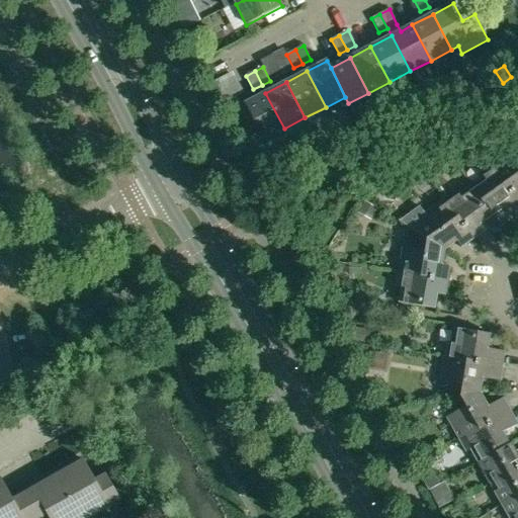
[(284,128),(265,93),(245,104),(263,140),(284,128)]
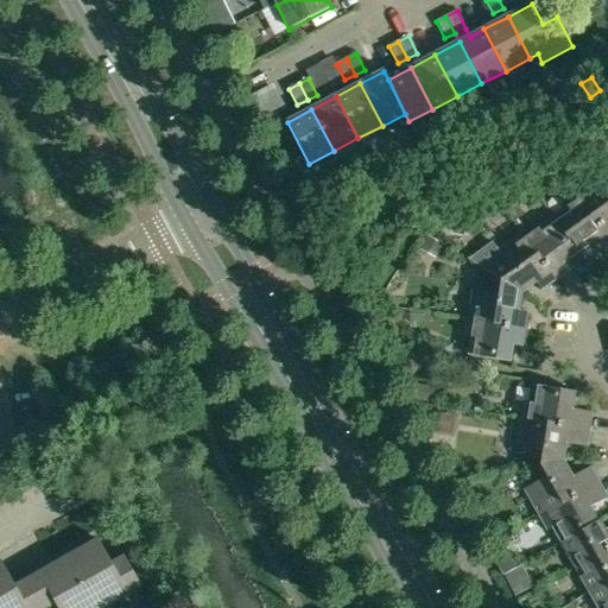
[(601,176),(577,194),(607,236),(607,177),(605,181),(601,176)]
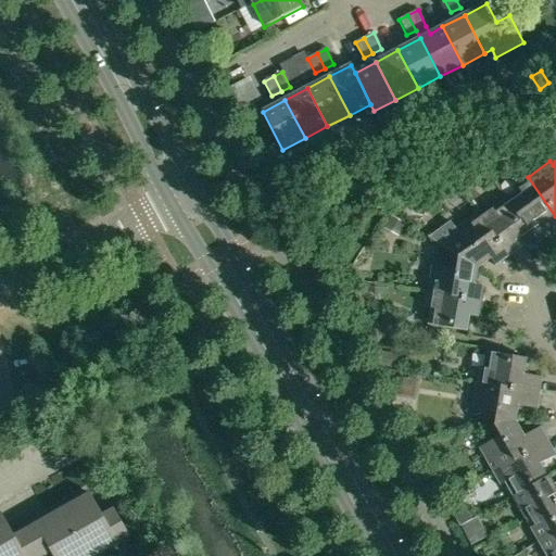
[(555,223),(555,216),(528,177),(515,186),(518,190),(505,200),(529,232),(541,224),(546,230),(555,223)]
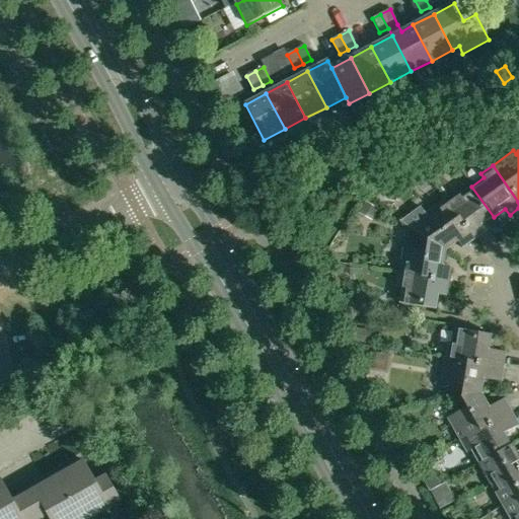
[(456,191),(445,199),(474,240),(487,231),(483,225),(494,217),(471,187),(459,195),(456,191)]
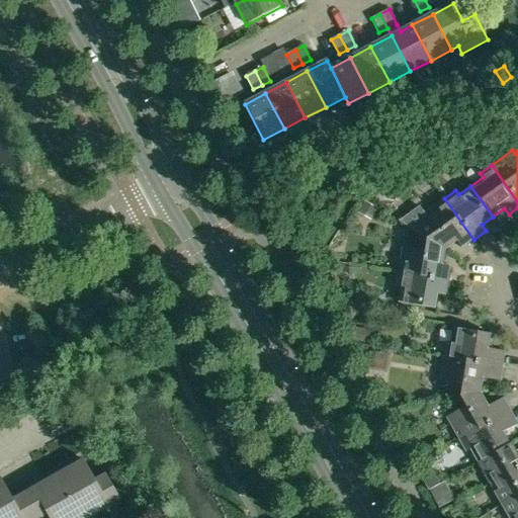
[(461,248),(473,240),(444,198),(423,213),(436,232),(428,238),(427,240),(444,251),(456,242),(461,248)]
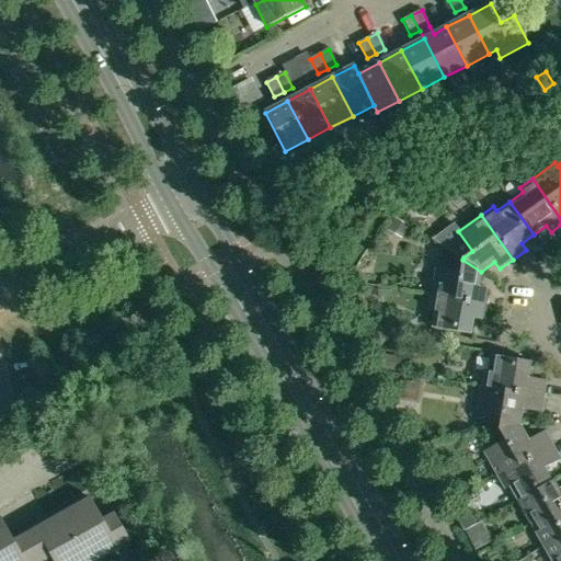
[(435,267),(431,296),(484,305),(488,288),(479,286),(481,272),(462,260),(461,261),(459,272),(435,267)]
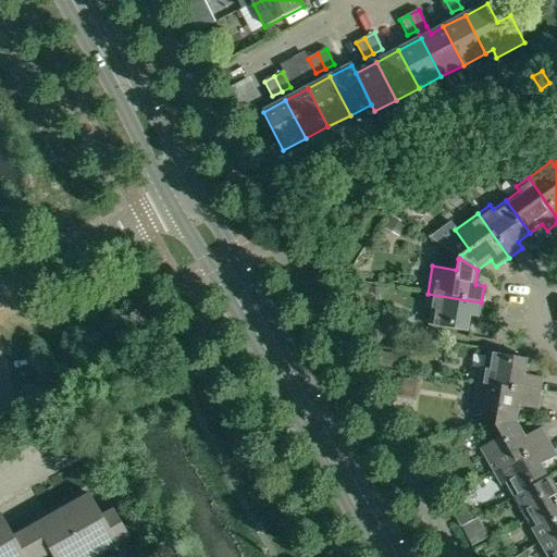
[(360,294),(349,287),(343,298),(353,305),(360,294)]
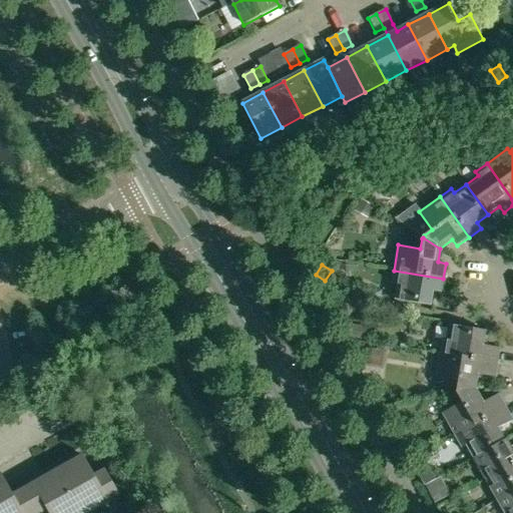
[(443,279),(394,271),(392,284),(396,285),(394,300),(430,306),(433,292),(441,293),(443,279)]
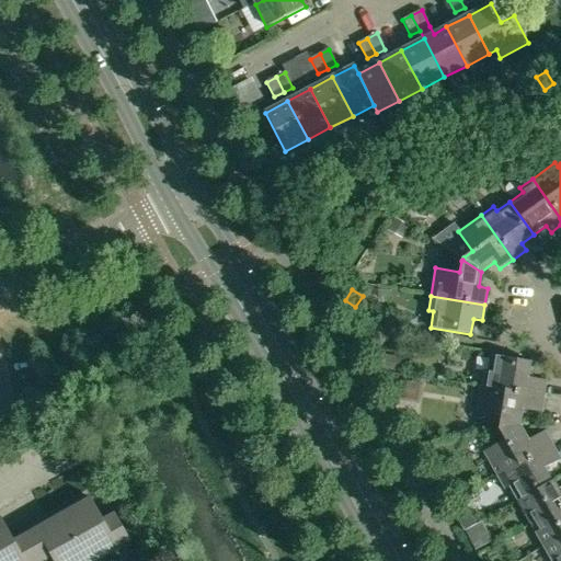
[(400,370),(402,357),(379,354),(378,367),(400,370)]
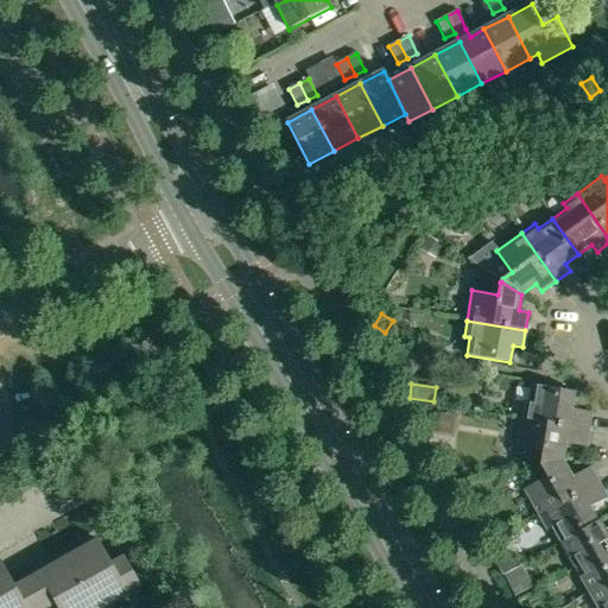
[(524,403),(520,418),(589,430),(593,412),(572,410),(575,392),(532,385),(529,403),(524,403)]
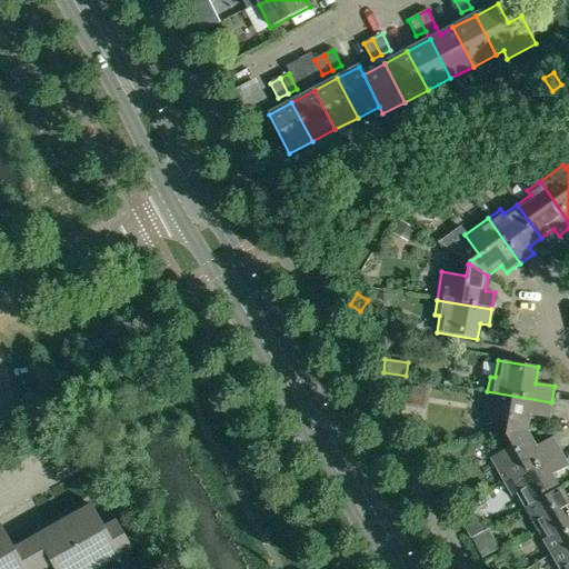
[(507,425),(505,436),(528,431),(530,416),(549,419),(551,402),(487,391),(482,420),(507,425)]
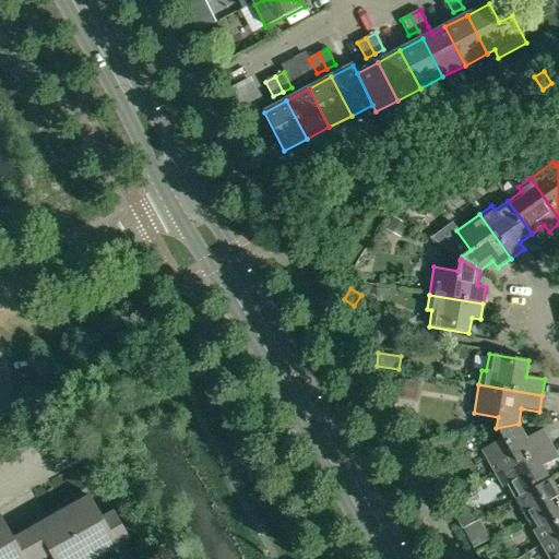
[(519,426),(519,424),(496,428),(496,429),(501,439),(480,451),(495,475),(550,443),(543,429),(526,438),(519,426)]
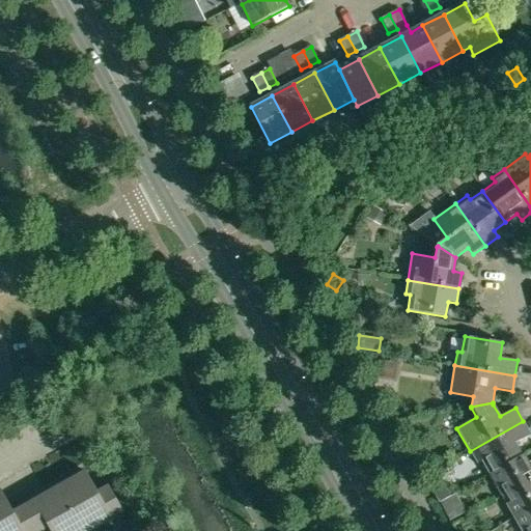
[(523,421),(470,451),(476,464),(480,462),(488,475),(522,456),(514,443),(530,435),(523,421)]
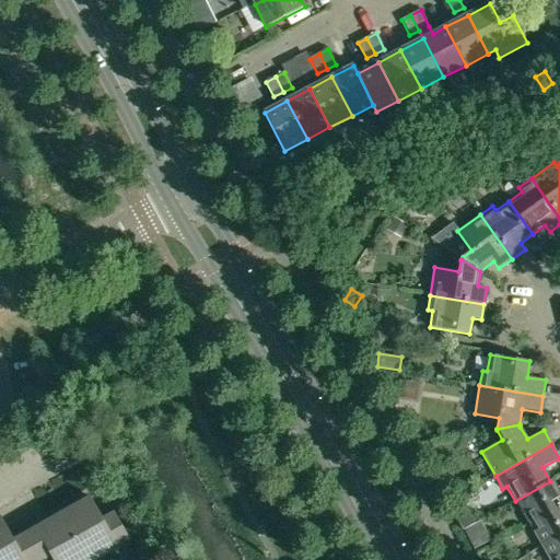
[(552,480),(550,481),(515,501),(528,524),(559,505),(559,491),(559,492),(552,480)]
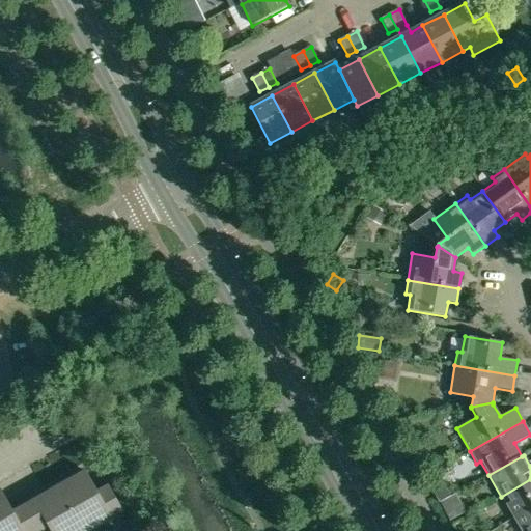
[(91,530),(122,513),(106,485),(95,492),(83,470),(32,499),(11,510),(0,490),(0,530),(91,530)]
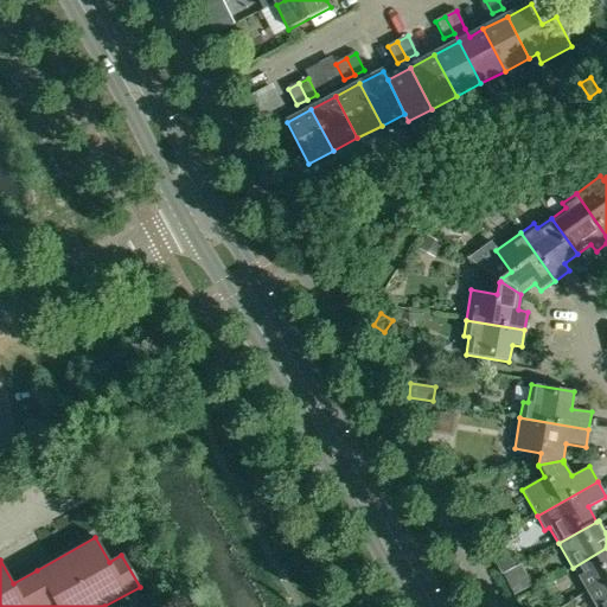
[(606,548),(573,568),(586,593),(606,580),(606,548)]
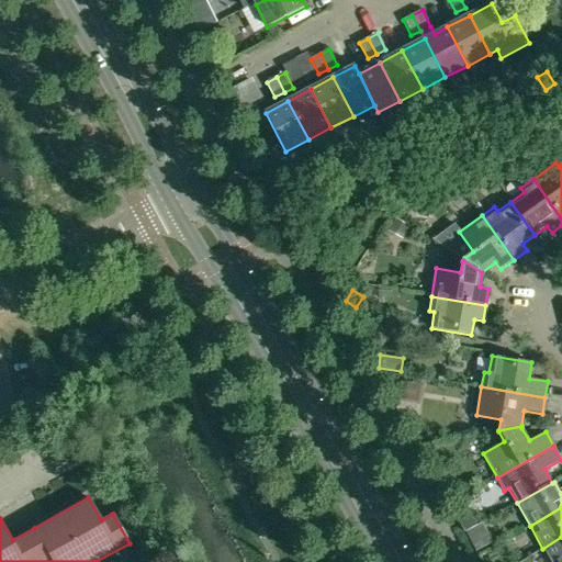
[(475,551),(492,542),(486,531),(470,540),(475,551)]
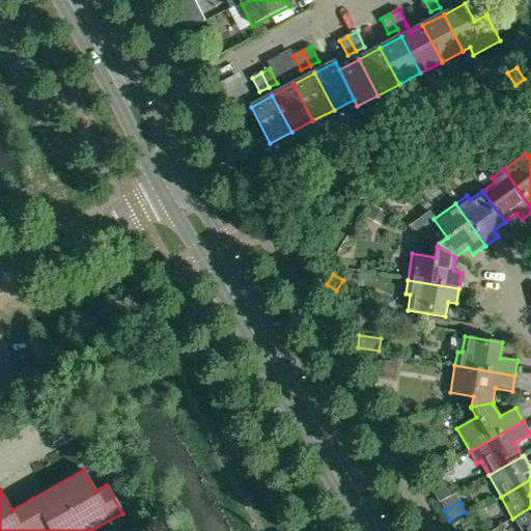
[(530,530),(530,507),(512,519),(520,530),(530,530)]
